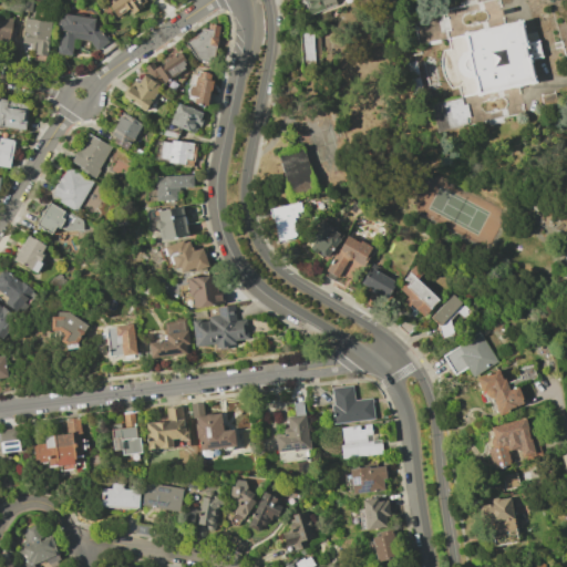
[(21,0),(30,0),(30,11),(20,10),(21,0)]
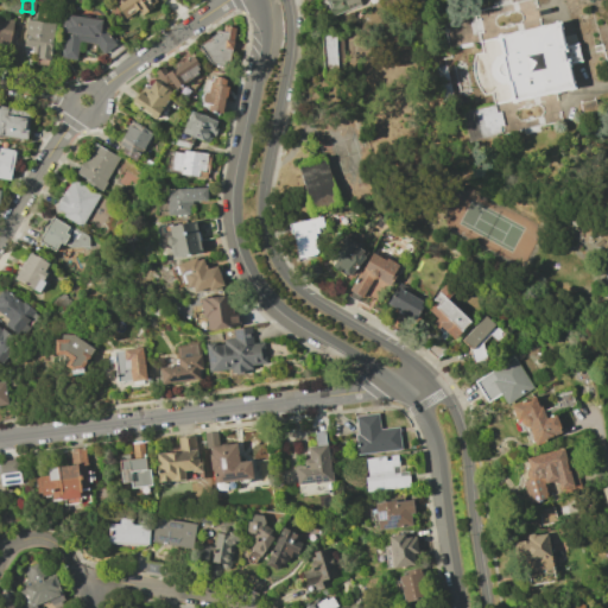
[(119,0),(154,0),(156,1),(151,5),(152,6),(140,14),(137,10),(125,18),(114,4),(119,0)]
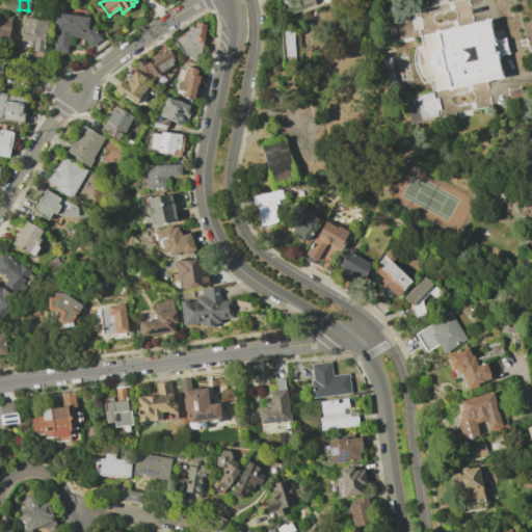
[(313,0),(315,4),(290,14),(284,0),(313,0)]
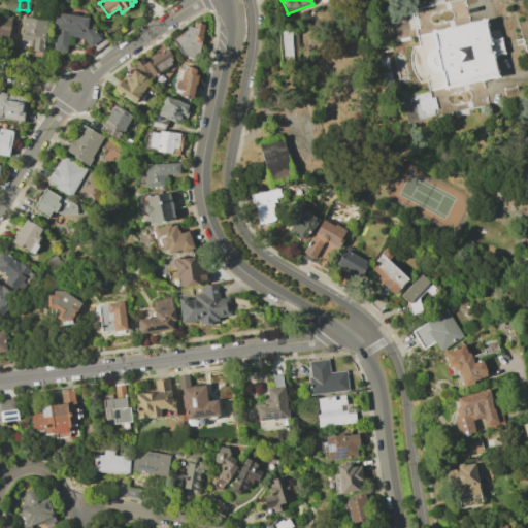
[(81,37),(67,36),(65,52),(52,50),(54,34),(52,34),(55,15),(58,15),(58,12),(88,17),(87,22),(100,39),(89,47),(81,37)]
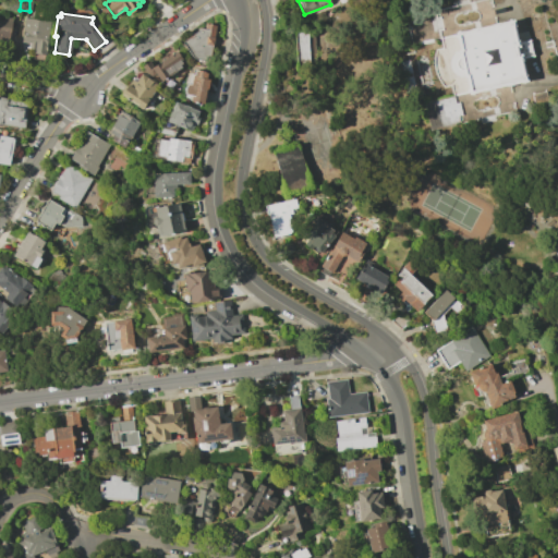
[(0,17),(10,19),(7,50),(0,48),(0,17)]
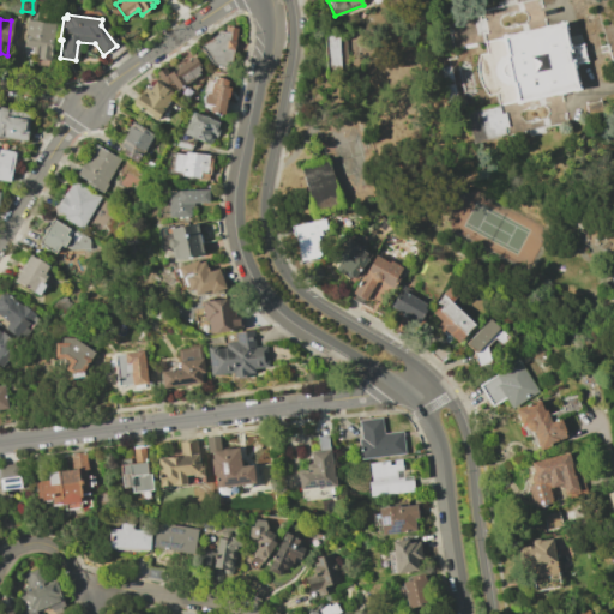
[(26,19),(54,23),(49,60),(36,59),(37,53),(32,53),(32,48),(23,47),(26,19)]
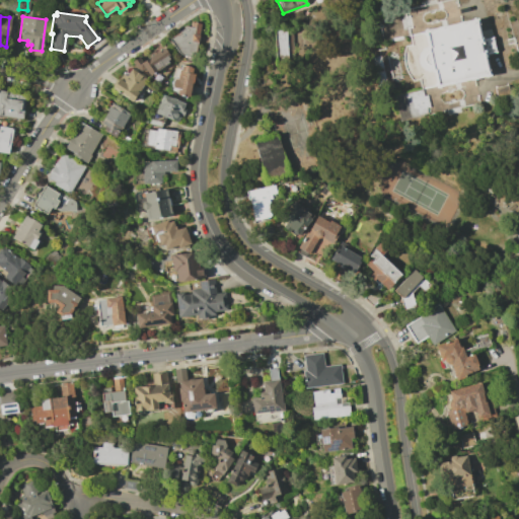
[(426,31),(477,20),(490,74),(438,86),(434,67),(431,68),(428,67),(426,66),(424,63),(423,62),(422,59),(423,56),(425,53),(427,51),(430,50),(426,31)]
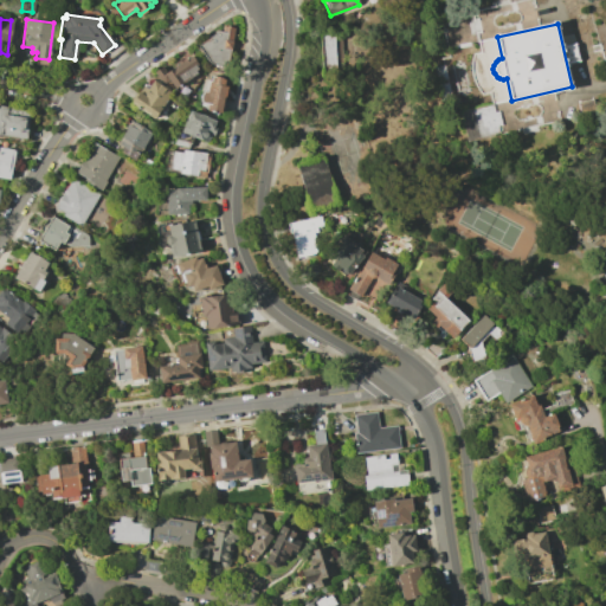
[(212,34),(213,32),(216,31),(220,31),(221,26),(234,27),(226,66),(224,66),(223,72),(211,70),(212,64),(207,60),(197,45),(212,34)]
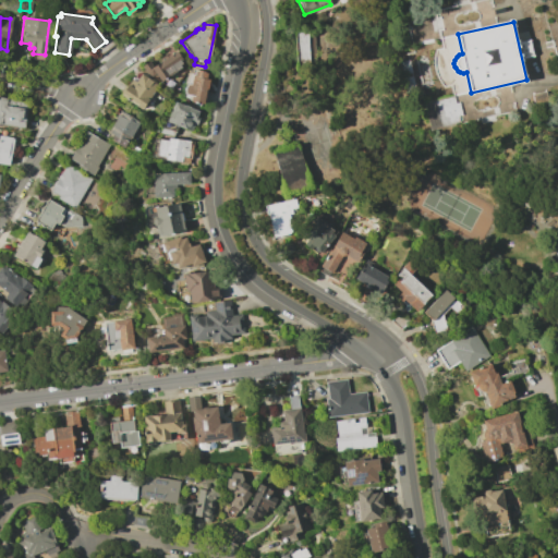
[(306,31),(308,69),(296,70),(294,31),(306,31)]
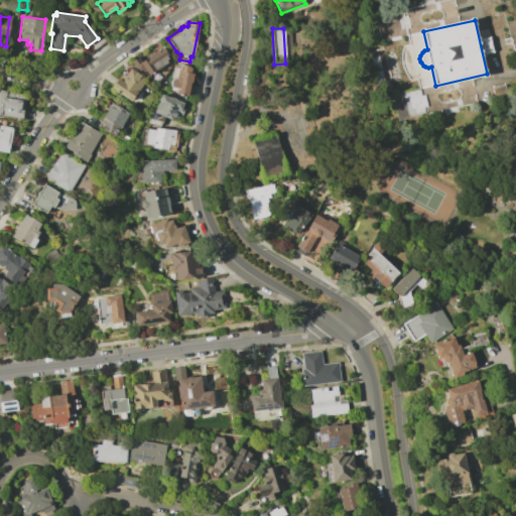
[(137,55),(141,61),(163,46),(168,53),(166,55),(168,57),(165,59),(167,61),(148,75),(143,67),(138,71),(131,60),(137,55)]
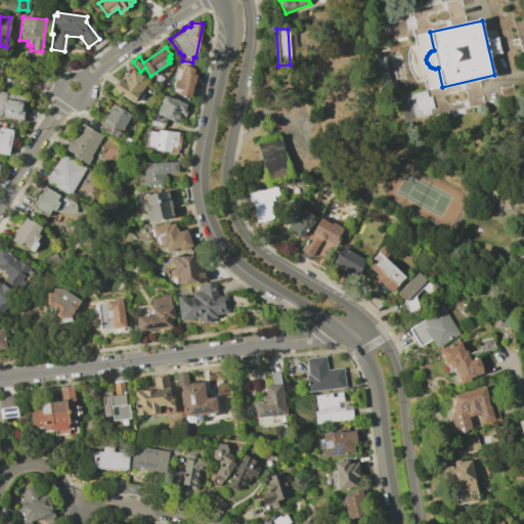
[(175,78),(177,78),(178,72),(180,72),(180,70),(184,71),(185,68),(192,69),(191,74),(195,75),(190,97),(184,95),(184,97),(182,96),(182,95),(178,94),(179,89),(173,88),(175,78)]
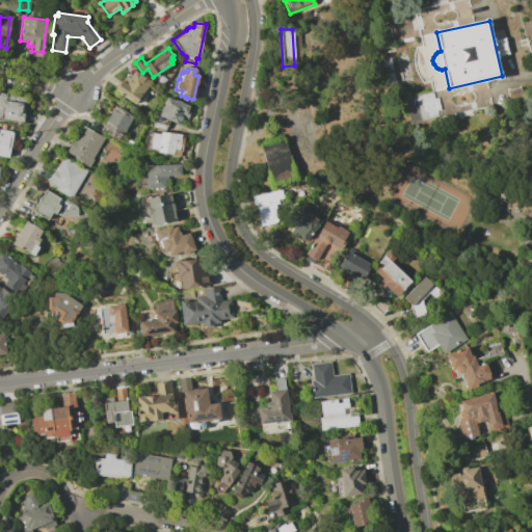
[(121,79),(122,80),(125,75),(129,78),(133,71),(150,81),(134,104),(113,89),(121,79)]
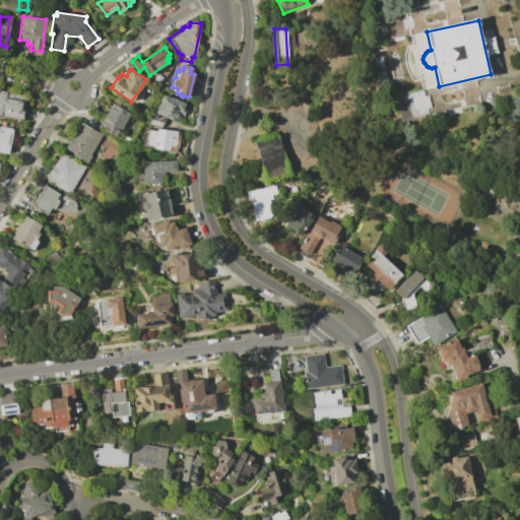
[(421,89),(424,96),(428,95),(430,108),(427,109),(428,115),(400,121),(395,95),(421,89)]
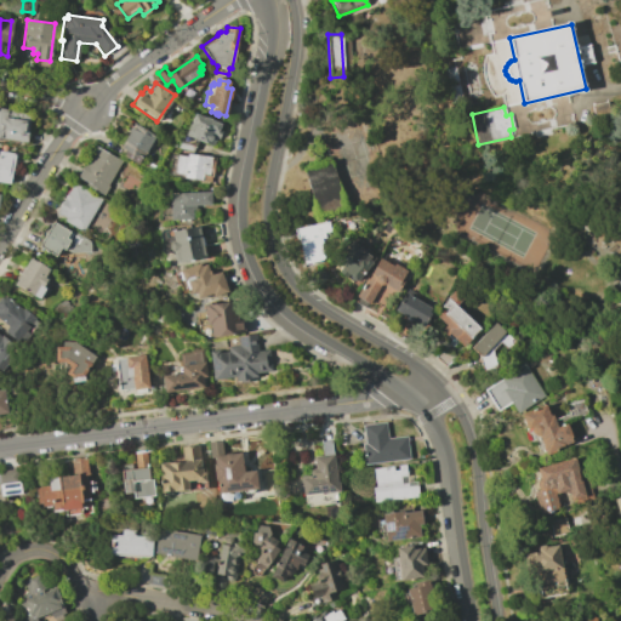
[(0,108),(29,113),(24,142),(0,137),(0,108)]
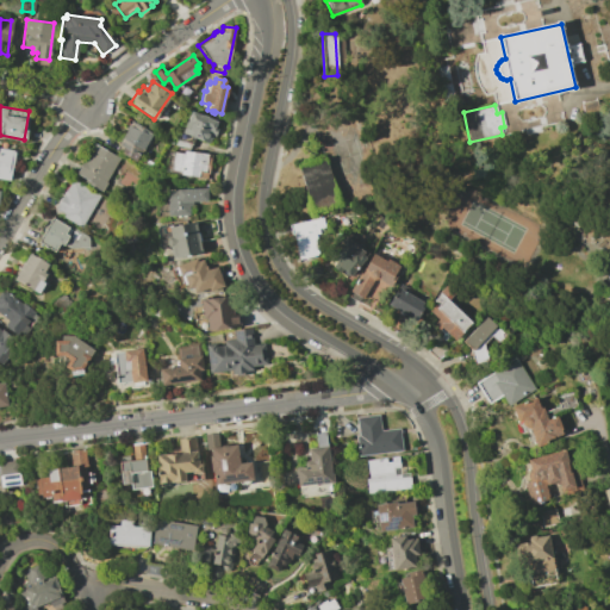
[(190,110),(217,120),(215,126),(217,128),(213,136),(211,135),(207,143),(180,132),(190,110)]
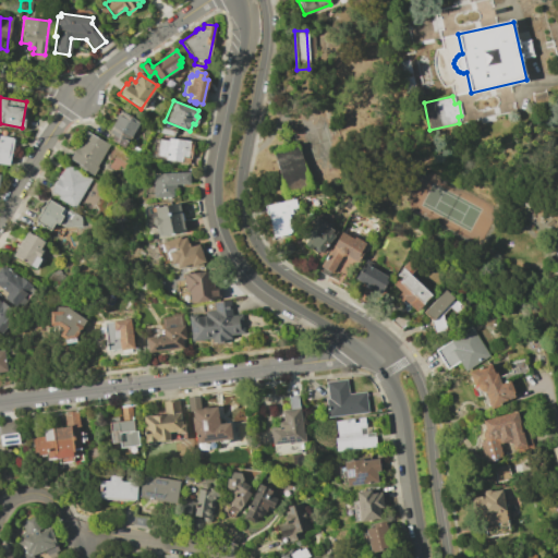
[(119,110),(141,123),(136,131),(134,130),(123,147),(110,140),(112,135),(107,132),(119,110)]
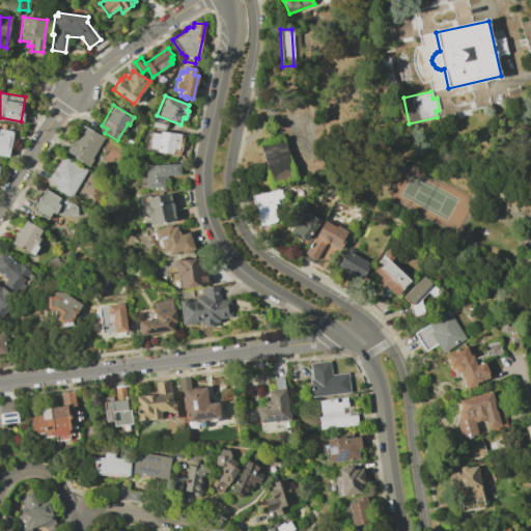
[(81,124),(103,137),(90,159),(92,160),(88,167),(73,158),(75,156),(66,150),(81,124)]
